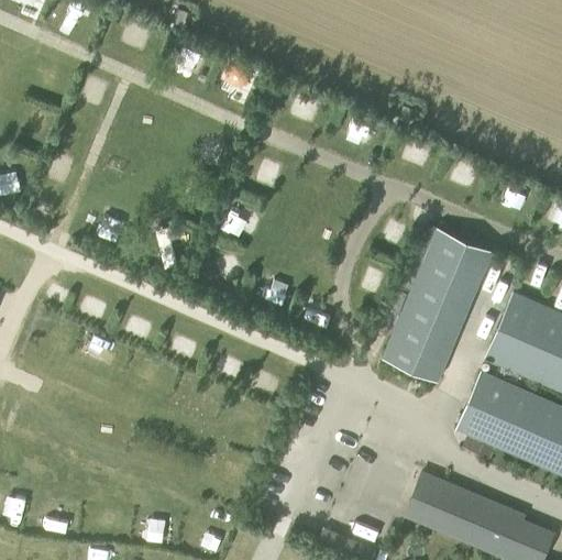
[(178,10),(174,22),(184,25),(188,13),(178,10)]
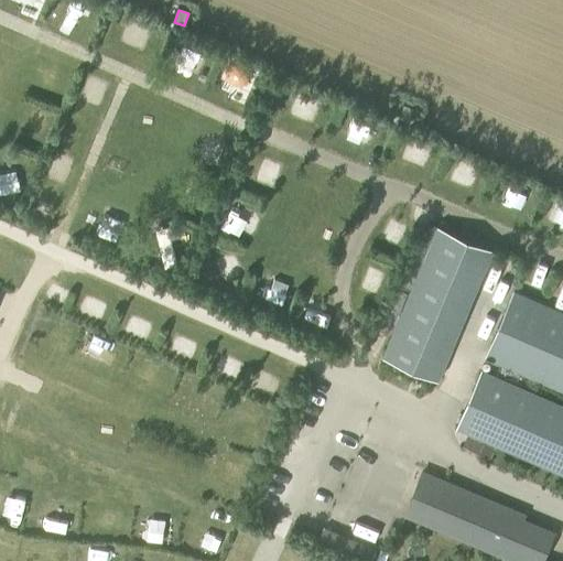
[(228,87),(234,90),(241,90),(248,86),(251,79),(250,72),(245,66),(239,64),(233,65),(228,68),(225,73),(225,81),(228,87)]
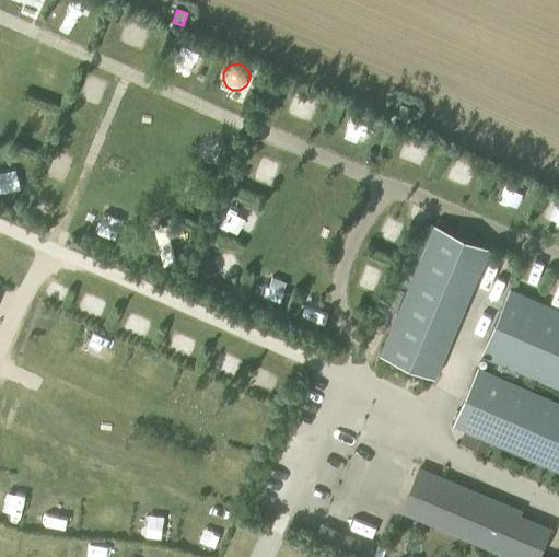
[(271,77),(265,90),(269,92),(277,95),(282,81),(276,78),(271,77)]
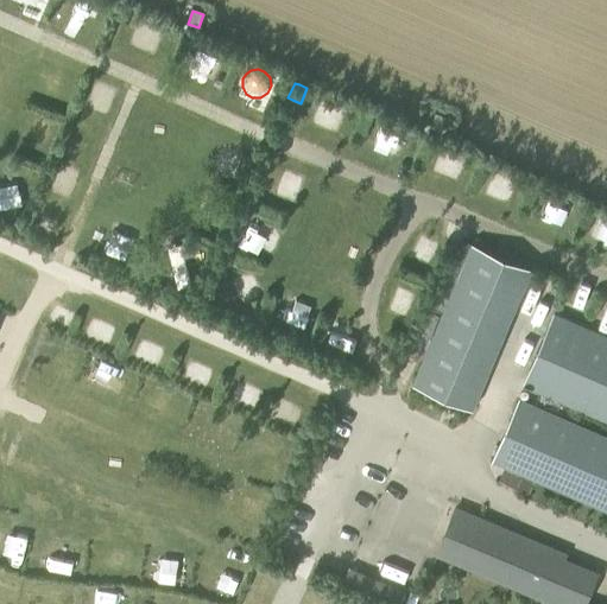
[(320,108),(315,128),(336,132),(340,112),(320,108)]
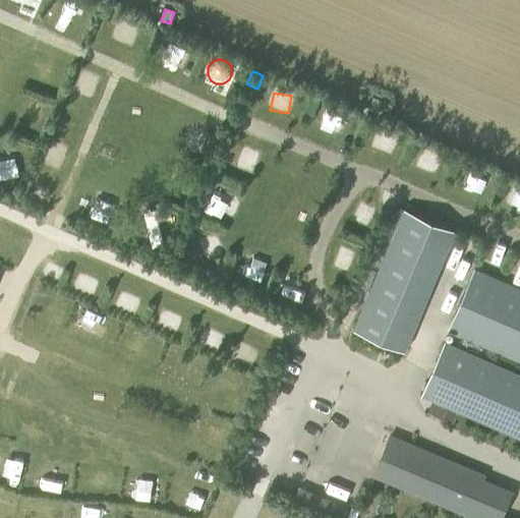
[(373,99),(369,110),(379,113),(383,103),(373,99)]
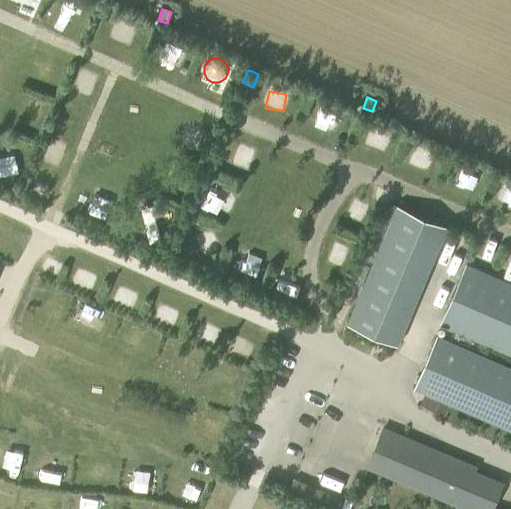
[(327,104),(314,132),(332,139),(344,112),(327,104)]
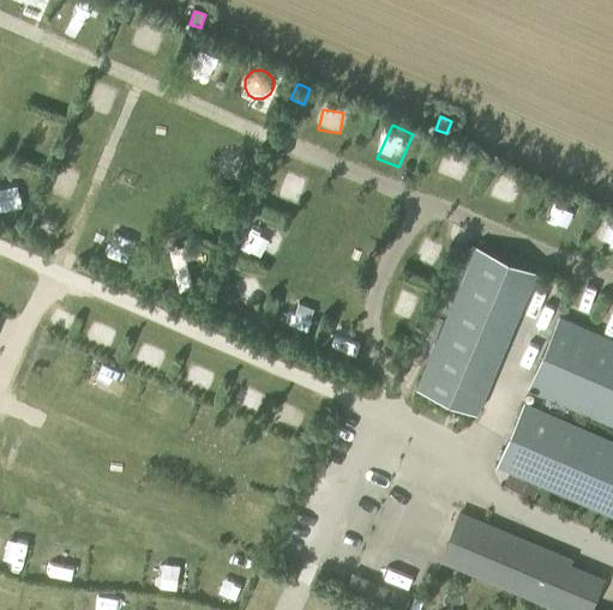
[(184,249),(169,253),(180,295),(194,291),(184,249)]
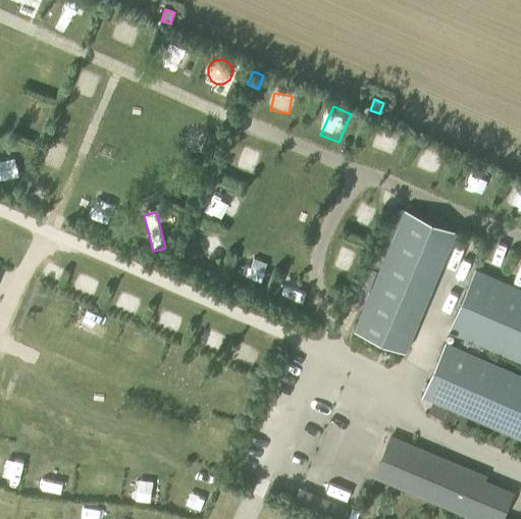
[(121,218),(116,230),(121,232),(125,235),(131,222),(126,220),(121,218)]
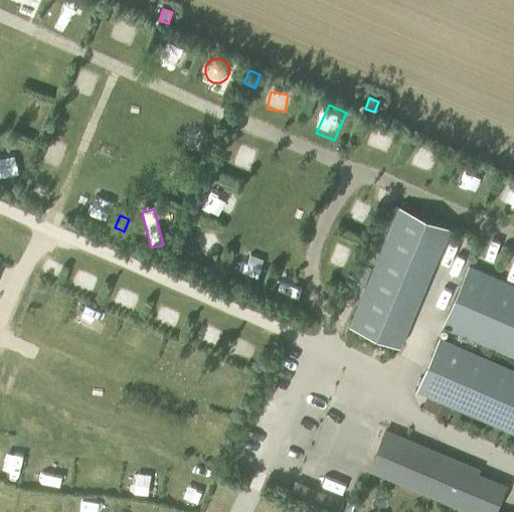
[(393,226),(388,238),(381,234),(365,271),(358,268),(351,286),(365,293),(351,328),(401,349),(447,237),(445,236),(396,217),(393,226)]
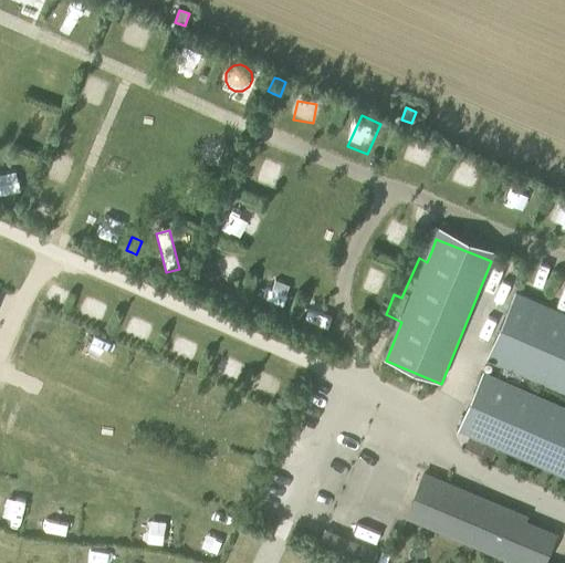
[(233,264),(218,270),(223,283),(239,278),(233,264)]
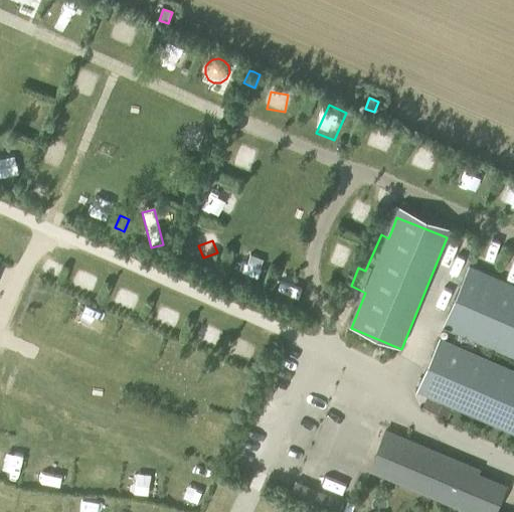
[(513,288),(470,269),(445,329),(513,359),(513,288)]
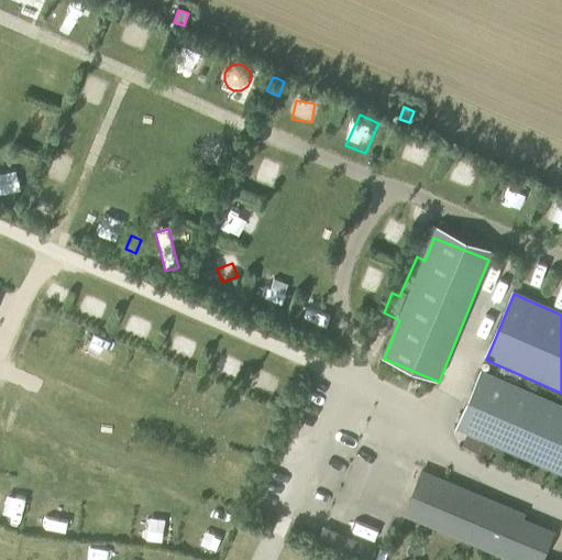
[(219,373),(240,382),(246,363),(227,354),(219,373)]
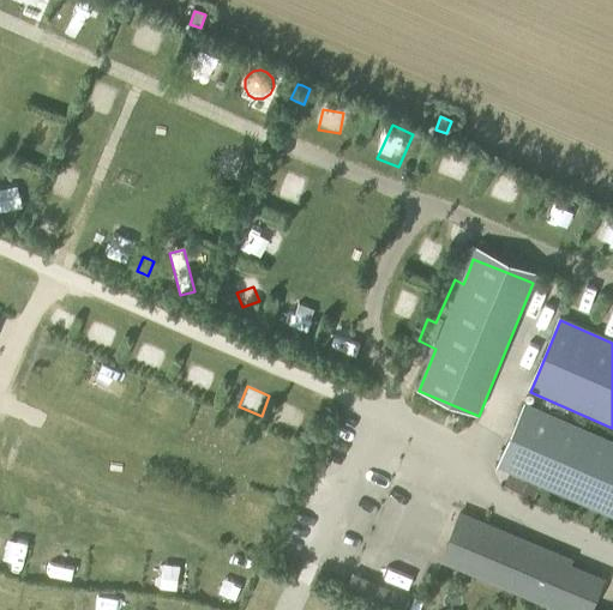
[(612,446),(524,408),(498,469),(506,472),(515,476),(509,490),(529,499),(534,484),(612,518),(612,446)]
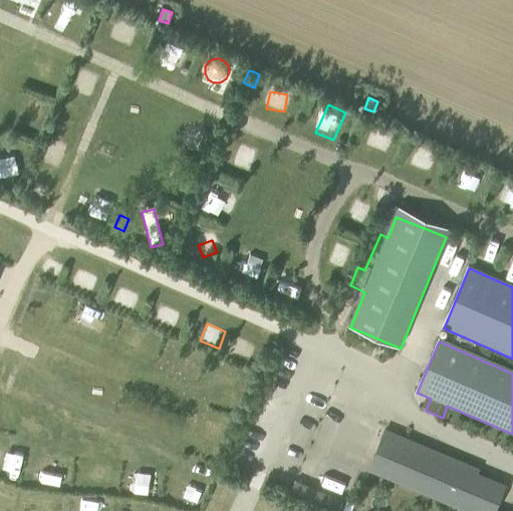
[(369,474),(461,510),(492,510),(503,485),(385,438),(369,474)]
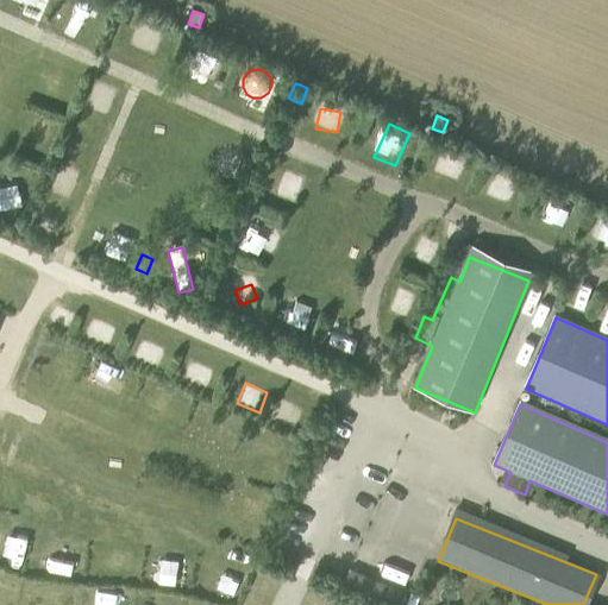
[(403,604),(408,594),(356,572),(358,565),(353,562),(342,590),(378,604),(403,604)]
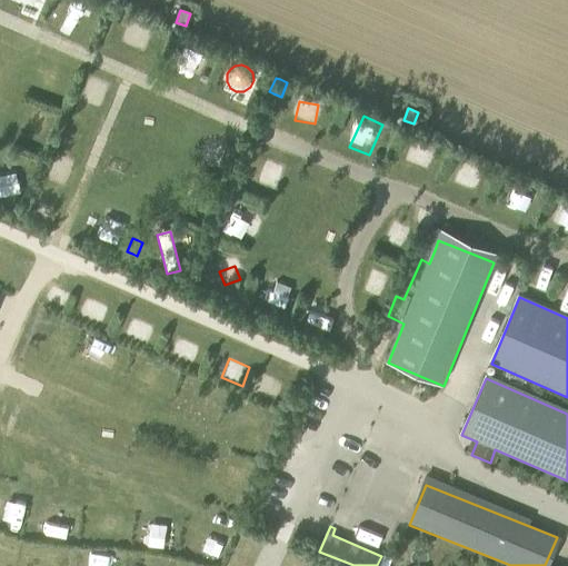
All buildings are outlined.
